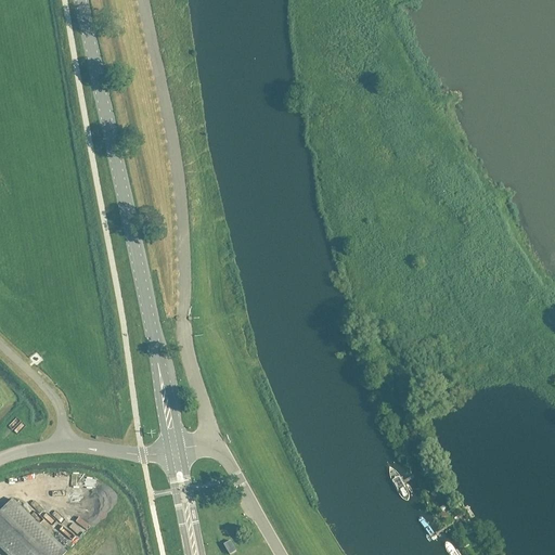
[(63,554),(66,552),(11,500),(0,511),(0,549),(7,554),(63,554)]
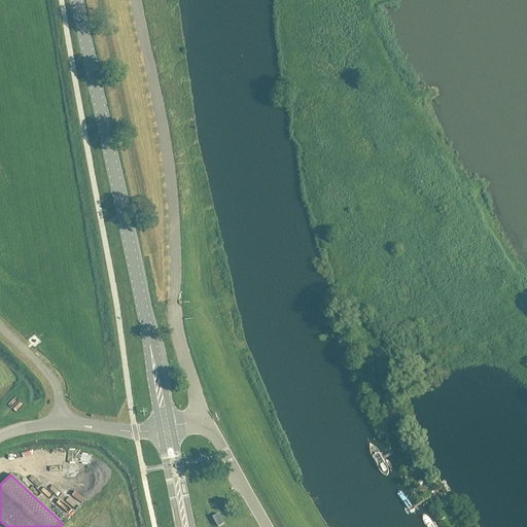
[(76,497),(80,493),(83,495),(91,488),(82,481),(74,488),(72,485),(68,489),(76,497)]
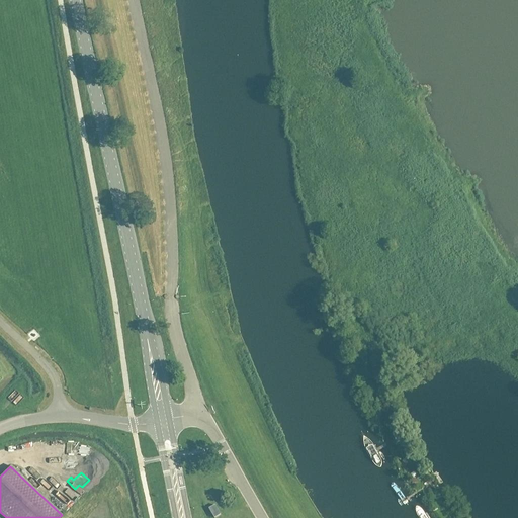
[(60,485),(57,488),(65,496),(68,492),(60,485)]
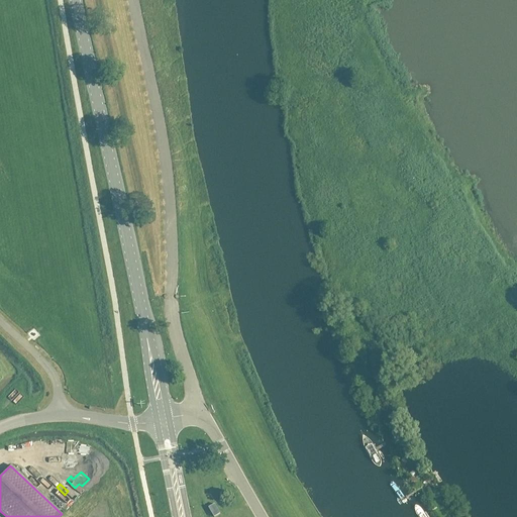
[(70,509),(75,504),(69,499),(64,503),(70,509)]
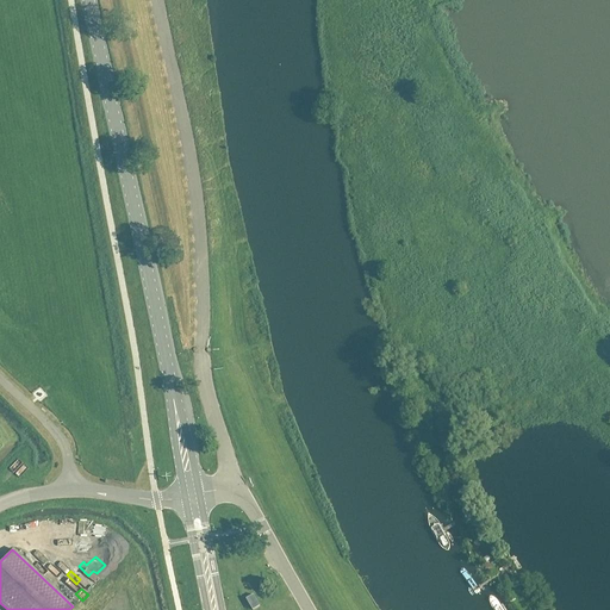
[(243,597),(250,609),(253,609),(261,605),(253,592),(243,597)]
